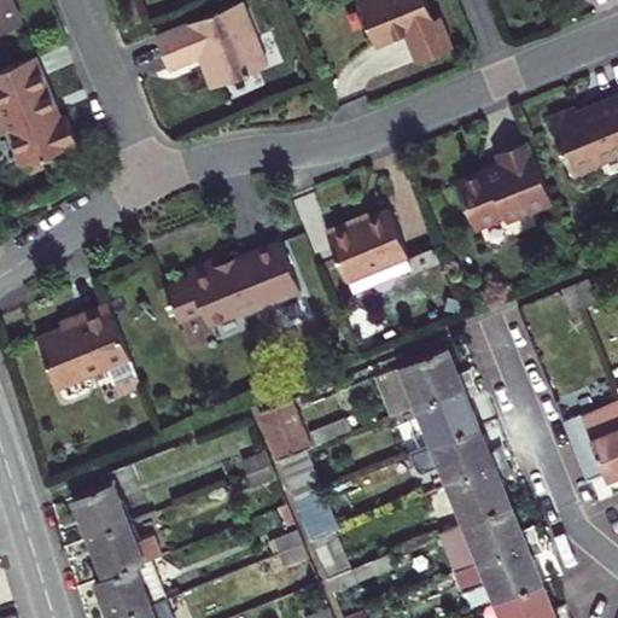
[(0,0),(0,28),(21,21),(12,0),(0,0)]
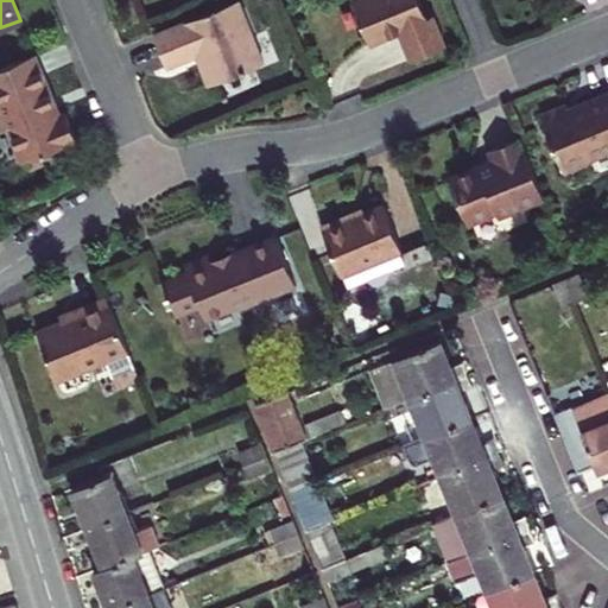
[(265,62),(239,0),(154,35),(162,50),(168,67),(201,54),(213,83),(265,62)]
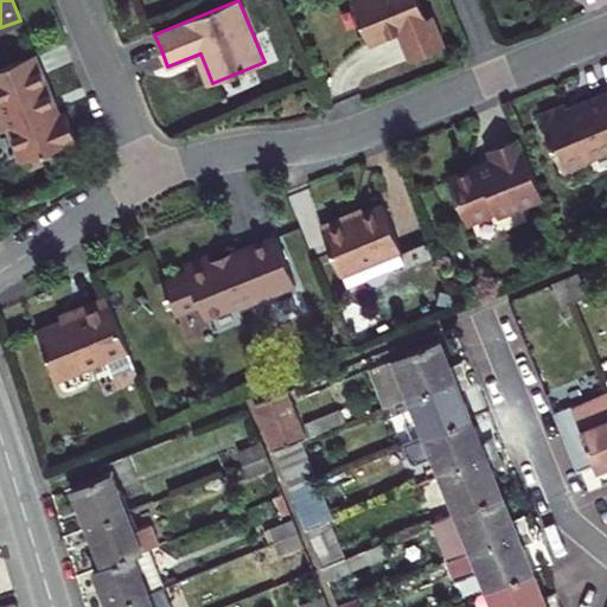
[(427,17),(420,0),(357,0),(353,1),(371,43),(401,31),(413,57),(428,51),(443,44),(432,14),(427,17)]
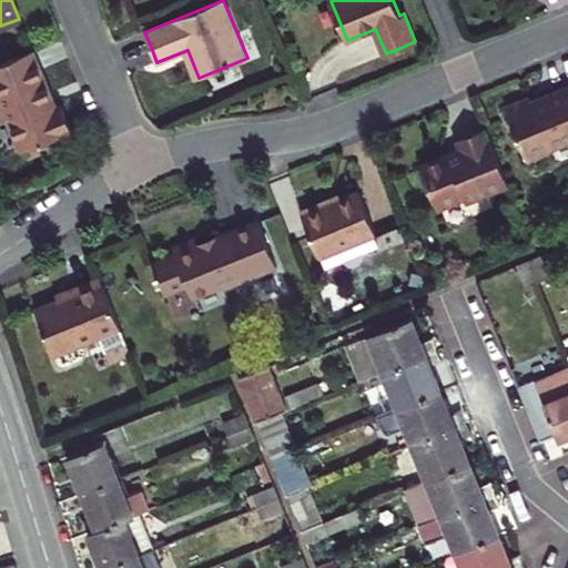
[(29,50),(0,62),(0,118),(1,122),(8,119),(21,151),(69,131),(59,107),(54,108),(41,79),(29,50)]
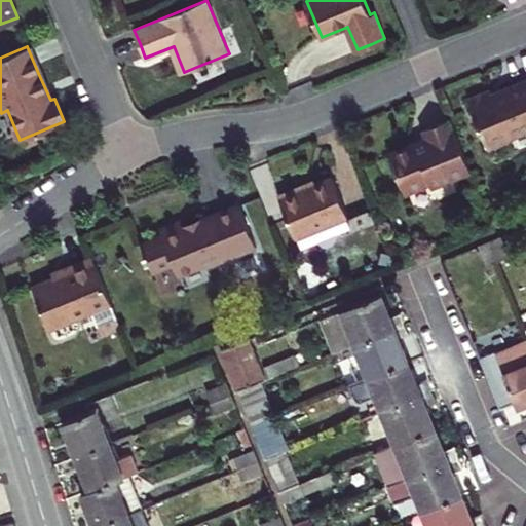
[(525,79),(504,89),(506,95),(494,100),(490,89),(479,94),(467,98),(489,147),(511,140),(509,135),(525,127),(525,79)]
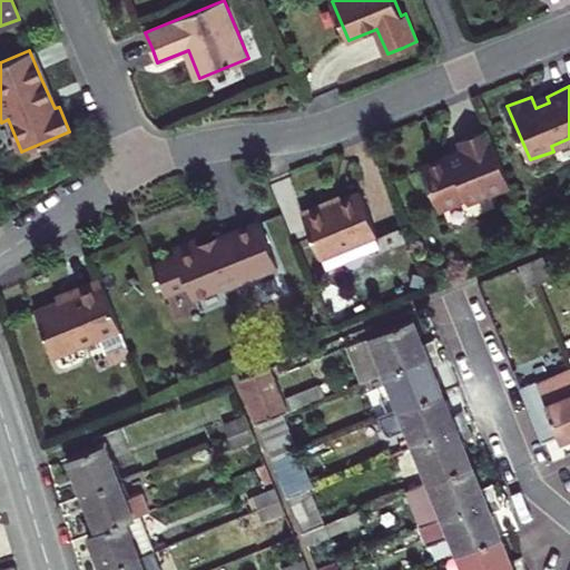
[(511,187),(488,127),(459,138),(462,147),(460,148),(461,150),(451,154),(450,151),(435,157),(421,164),(440,210),(468,199),(469,202),(511,187)]
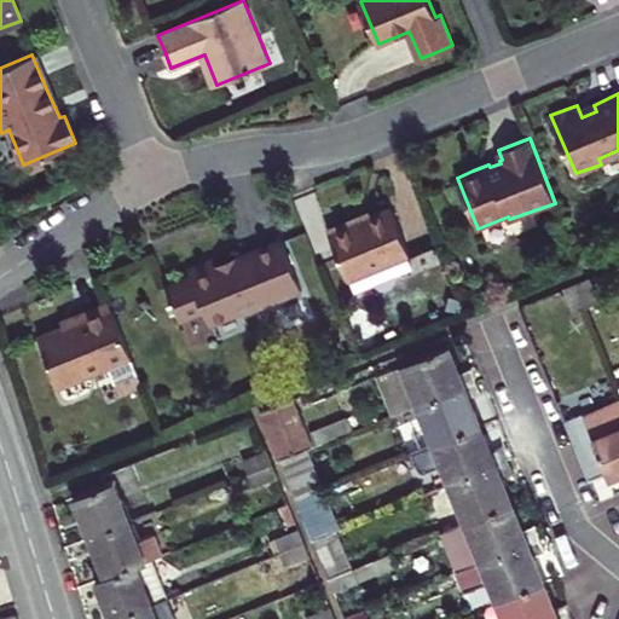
[(354,219),(328,230),(347,277),(348,277),(353,289),(411,266),(408,254),(409,253),(392,208),(374,215),(357,223),(354,219)]
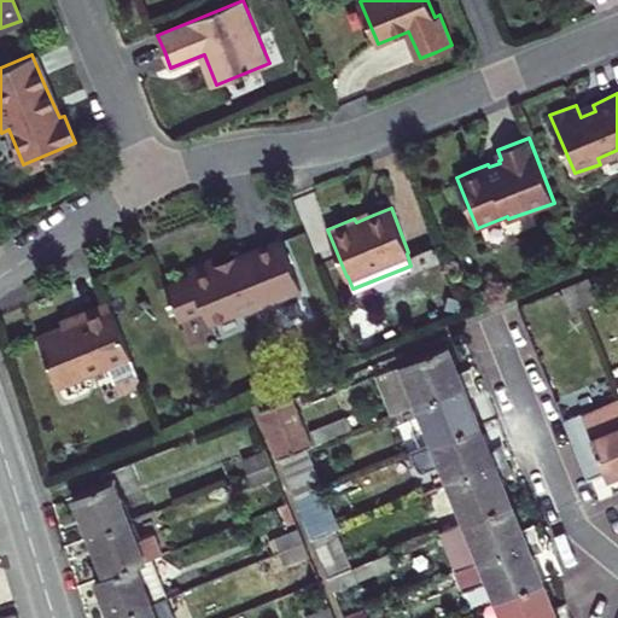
[(287,291),(299,286),(279,240),(257,249),(234,258),(237,263),(216,272),(213,261),(205,264),(227,319),(242,313),(243,314),(289,296),(287,291)]
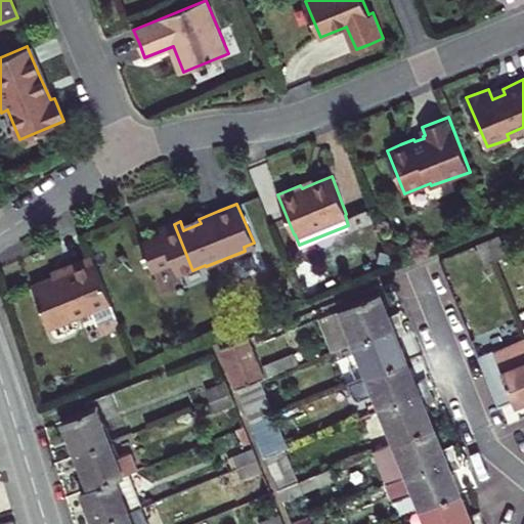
[(192,270),(174,224),(158,230),(160,235),(149,239),(139,244),(150,272),(172,264),(177,276),(192,270)]
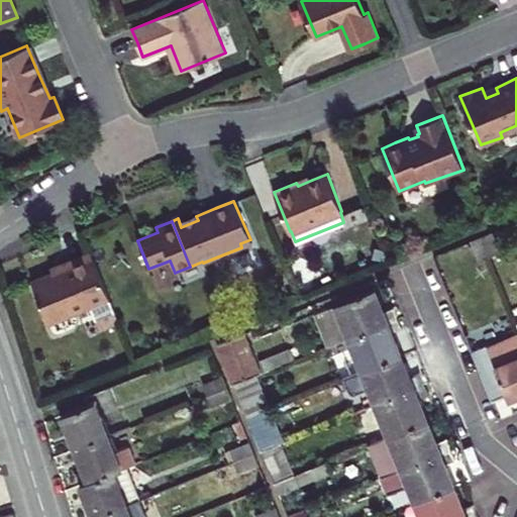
[(492,232),(482,236),(490,256),(501,251),(492,232)]
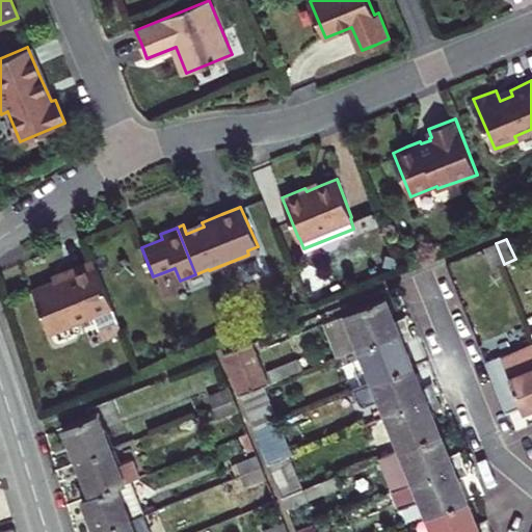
[(504,264),(496,243),(485,248),(494,268),(504,264)]
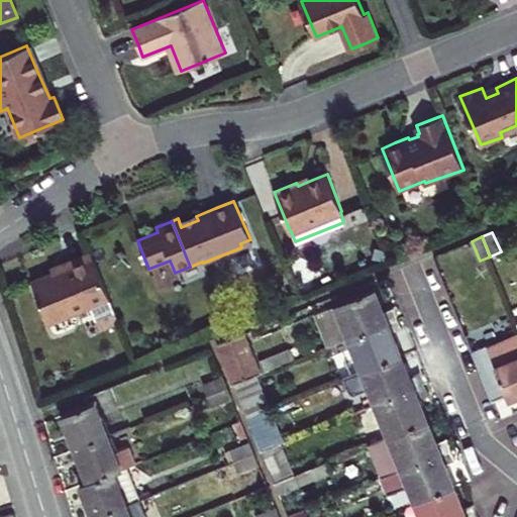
[(117,318),(91,252),(66,264),(67,269),(49,276),(32,282),(47,320),(90,304),(99,325),(117,318)]
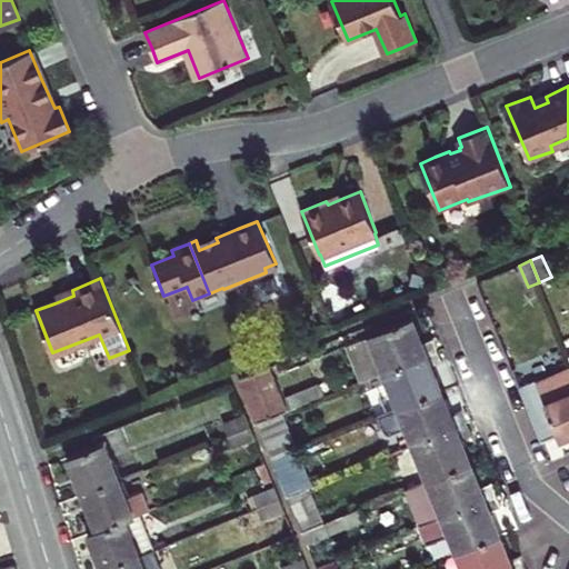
[(386,371),(438,350),(437,343),(436,337),(422,341),(413,319),(371,336),(386,371)]
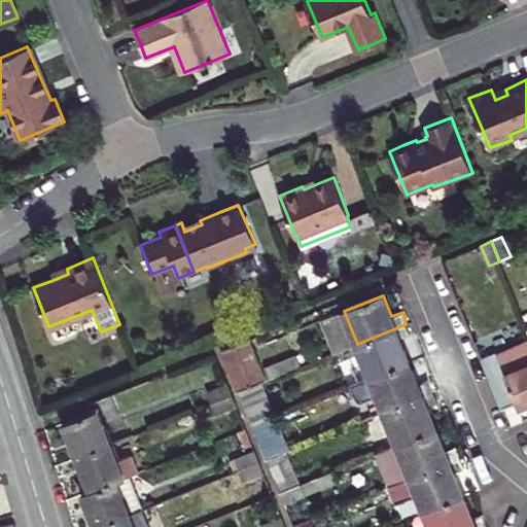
[(344,311),(322,320),(336,352),(357,344),(344,311)]
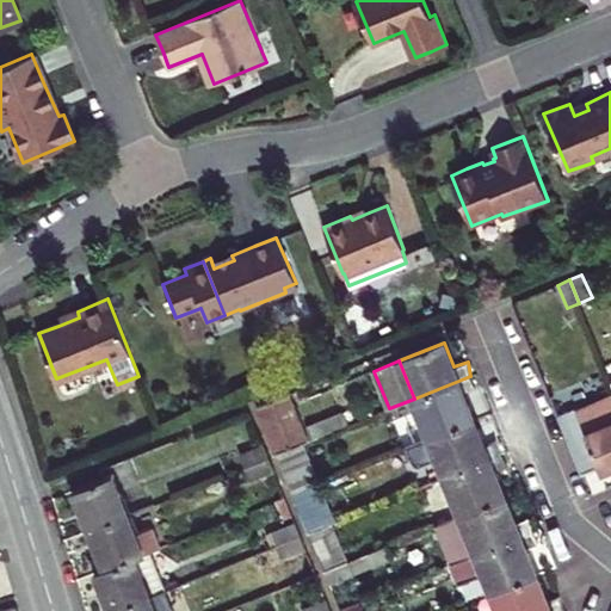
[(414,399),(430,438),(475,420),(464,394),(479,389),(475,382),(470,376),(414,399)]
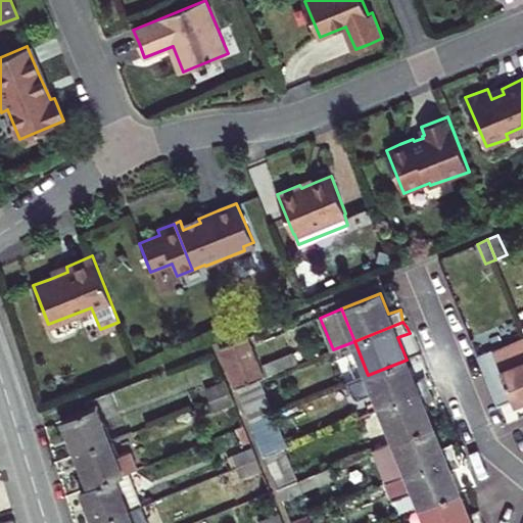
[(264,366),(295,353),(287,333),(255,345),(264,366)]
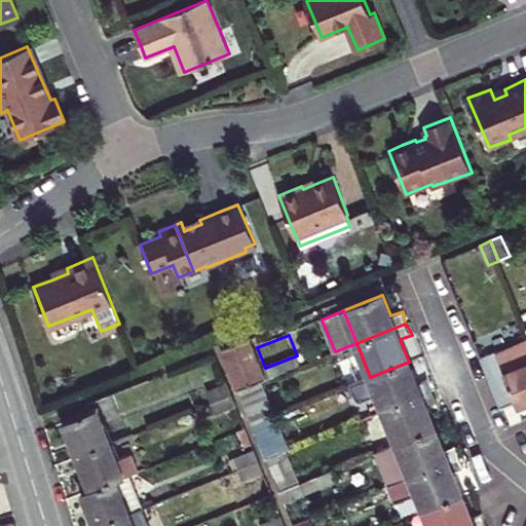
[(261,382),(266,380),(249,339),(223,349),(239,390),(261,382)]
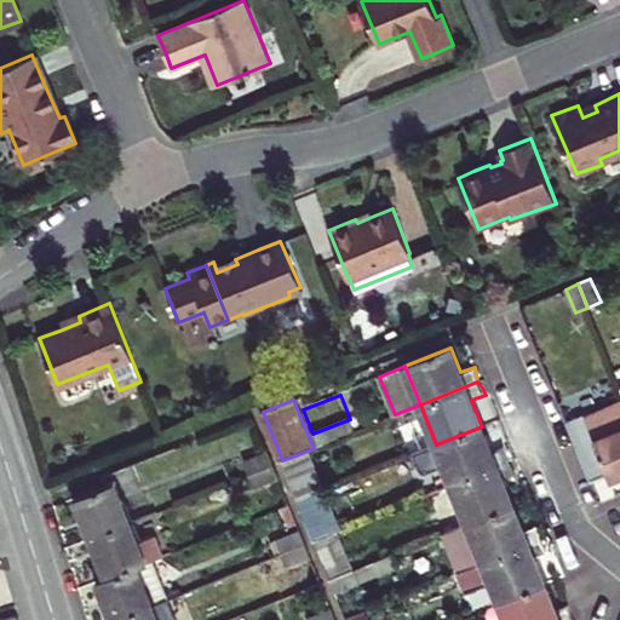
[(567,420),(591,478),(607,472),(609,478),(619,474),(619,401),(586,415),(585,413),(567,420)]
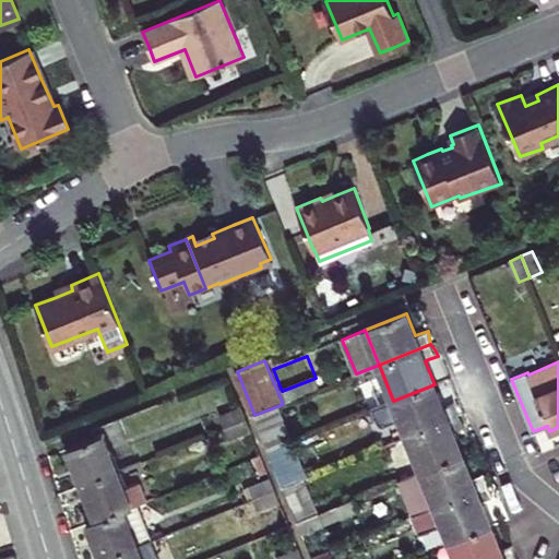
[(316,378),(282,391),(286,403),(321,389),(316,378)]
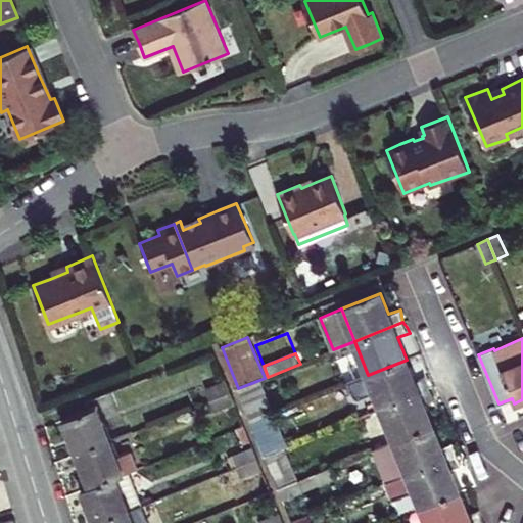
[(368,375),(382,409),(430,388),(429,382),(427,375),(416,380),(407,360),(368,375)]
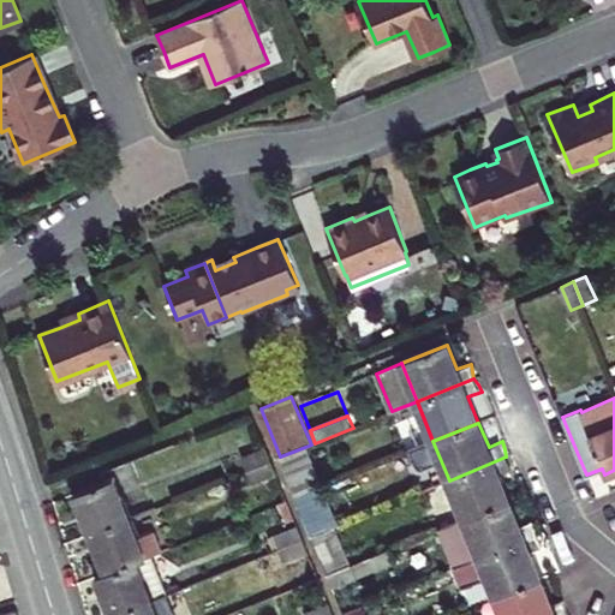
[(243,457),(248,470),(270,460),(266,447),(243,457)]
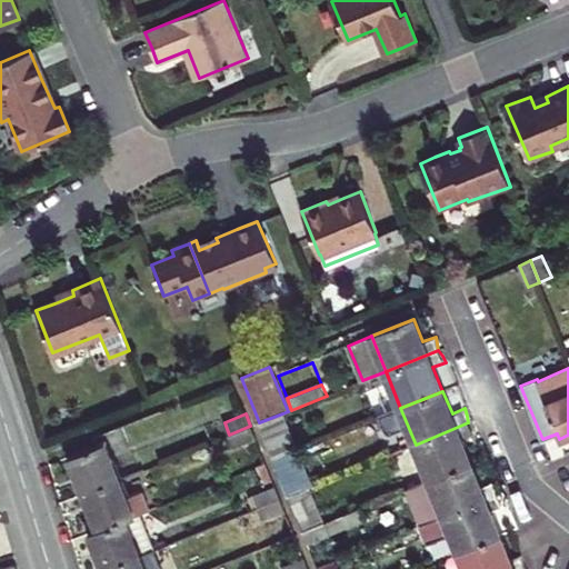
[(259,422),(273,459),(298,449),(282,413),(259,422)]
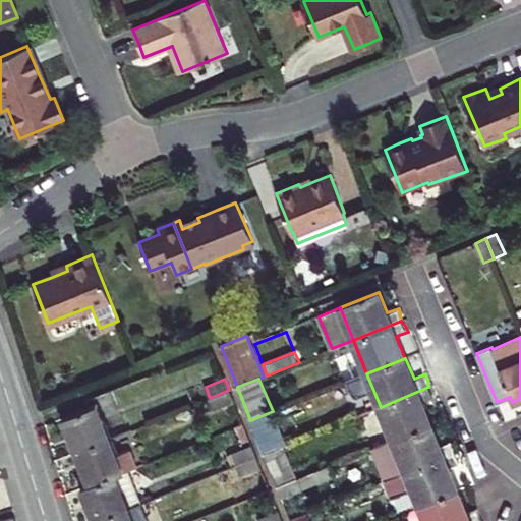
[(428,387),(381,407),(394,439),(431,424),(423,402),(435,398),(431,392),(428,387)]
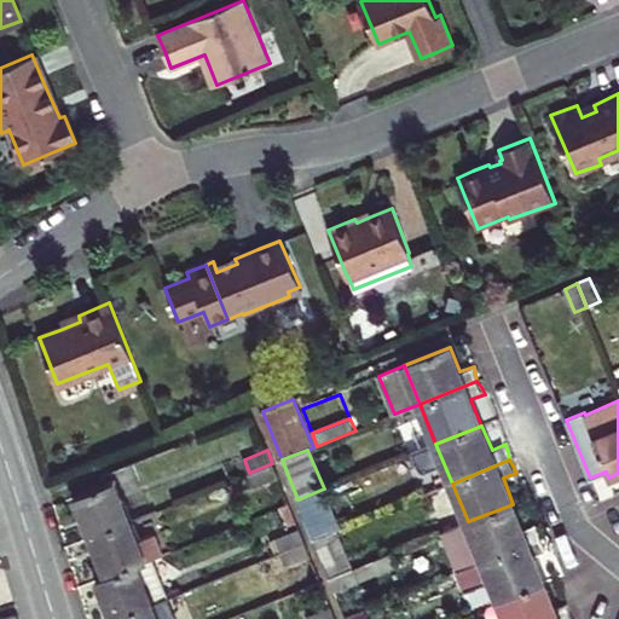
[(272,463),(249,473),(254,486),(278,476),(272,463)]
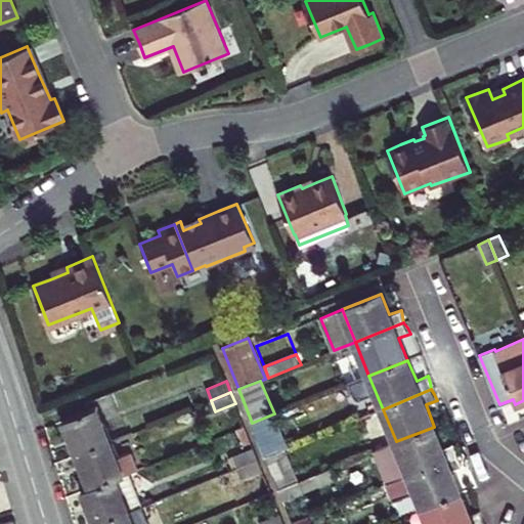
[(97,407),(64,420),(72,437),(78,453),(111,440),(97,407)]
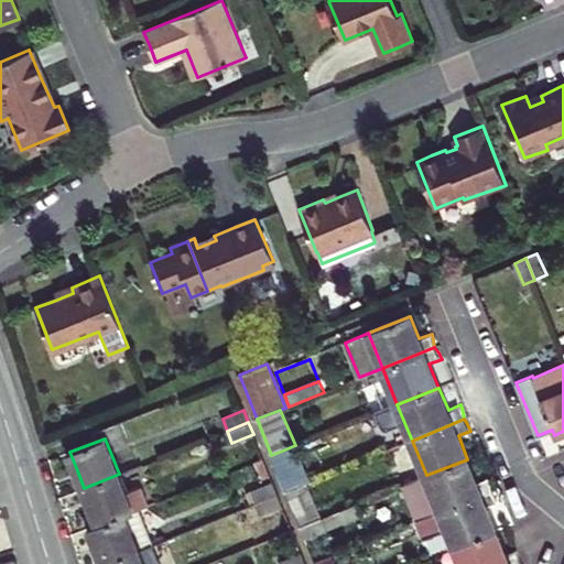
[(271,455),(285,490),(306,483),(310,480),(295,445),(271,455)]
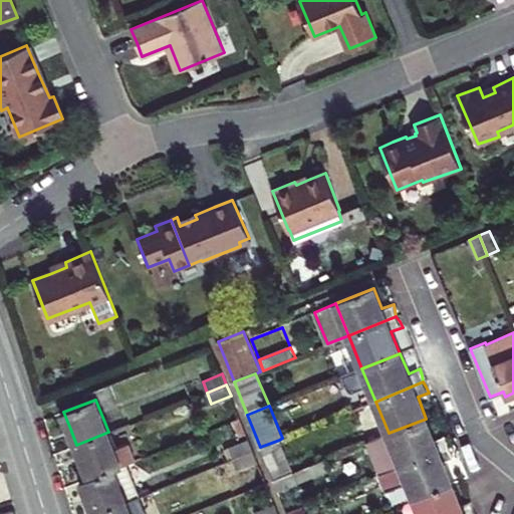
[(434,440),(426,419),(389,433),(367,442),(380,474),(449,447),(448,441),(446,435),(434,440)]
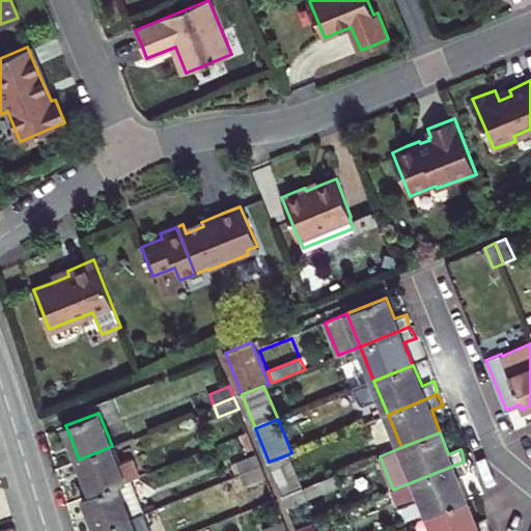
[(112,446),(79,459),(86,476),(92,494),(130,479),(143,473),(136,455),(118,462),(112,446)]
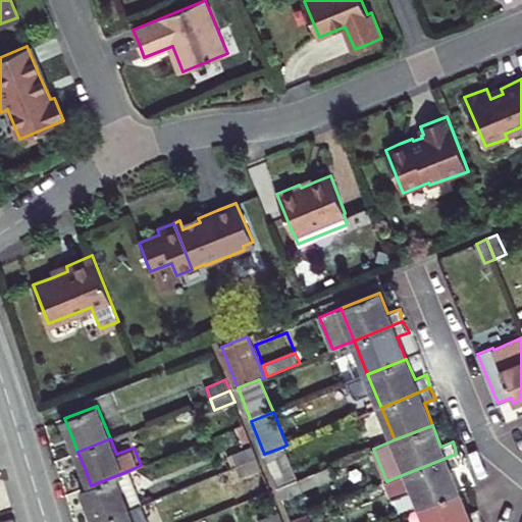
[(257,458),(252,446),(232,454),(238,466),(257,458)]
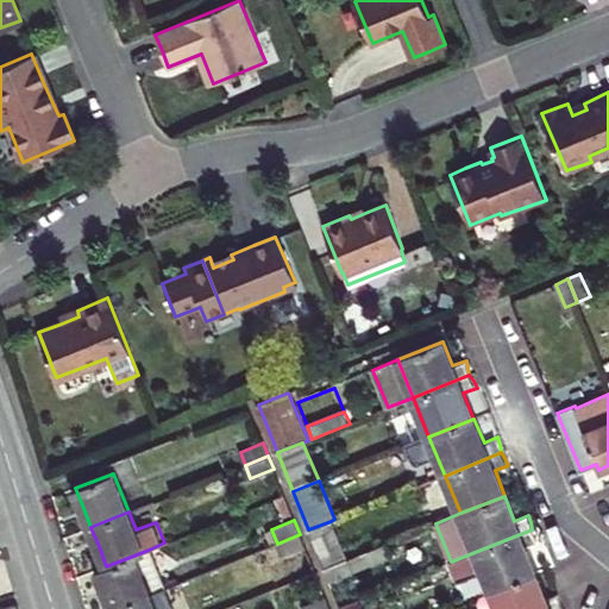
[(324,569),(346,559),(331,521),(308,529),(324,569)]
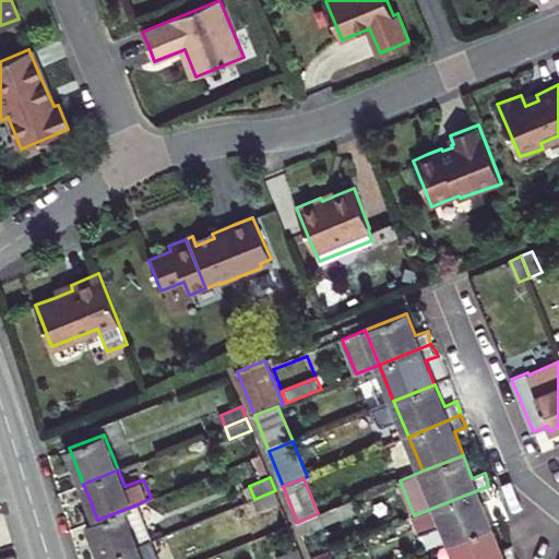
[(488,486),(414,515),(420,533),(443,524),(451,543),(492,526),(483,502),(495,497),(491,491),(488,486)]
